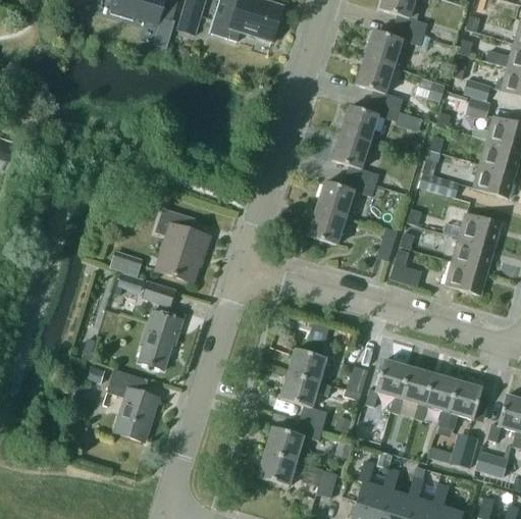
[(164,44),(176,0),(111,0),(108,12),(134,19),(134,16),(157,23),(153,40),(164,44)]
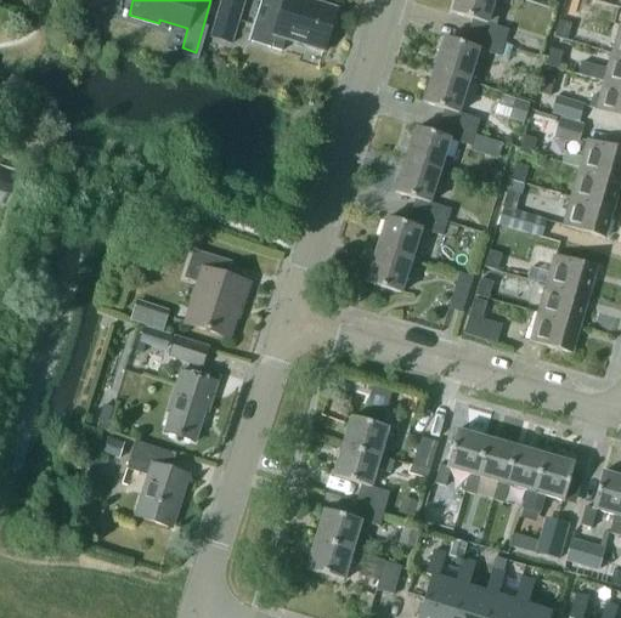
[(220,0),(216,13),(240,20),(244,0),(220,0)]
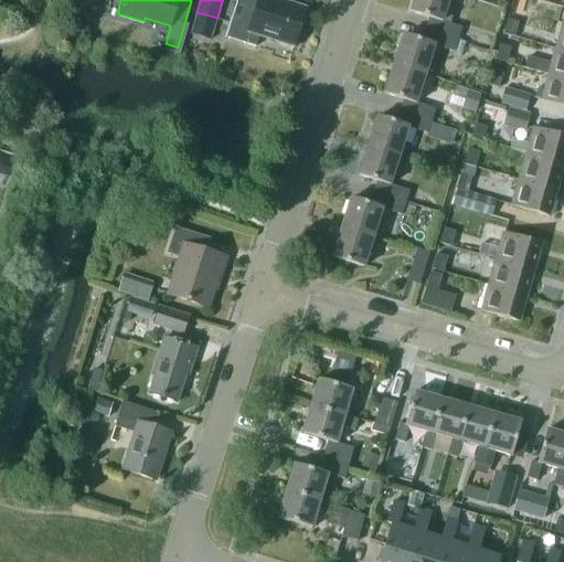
[(236,0),(225,35),(226,35),(230,36),(256,44),(259,32),(295,43),(307,4),(293,0),(236,0)]
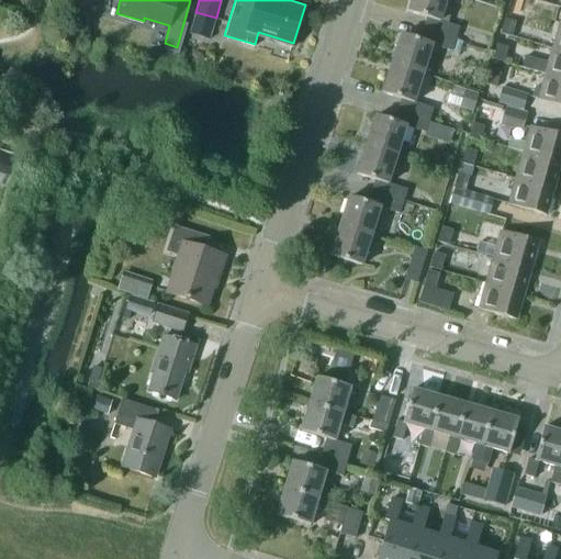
[(427,14),(424,25),(456,36),(460,24),(440,18),(446,0),(411,0),(410,8),(427,14)]
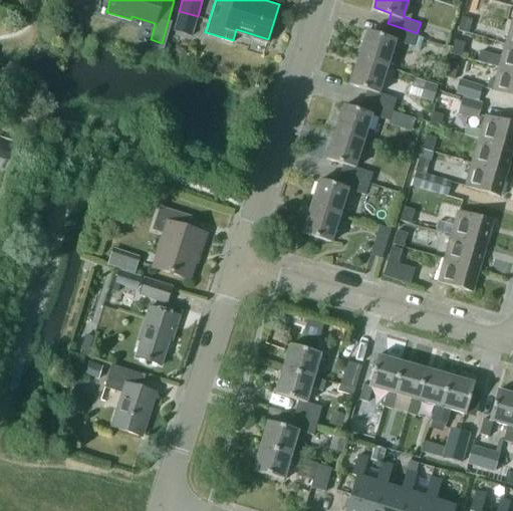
[(457,28),(467,31),(471,17),(461,14),(457,28)]
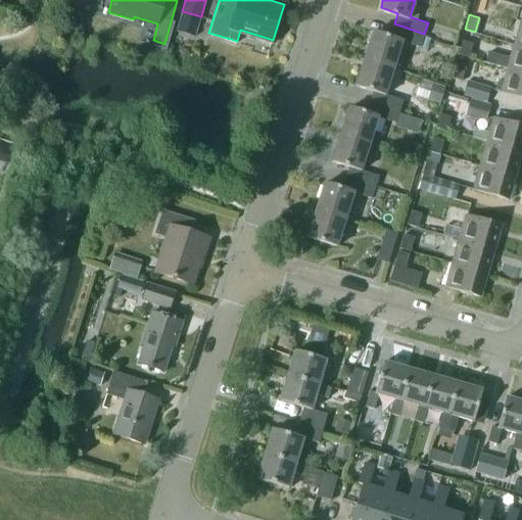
[(374,29),(365,56),(394,65),(402,39),(421,44),(424,34),(394,24),(391,35),(374,29)]
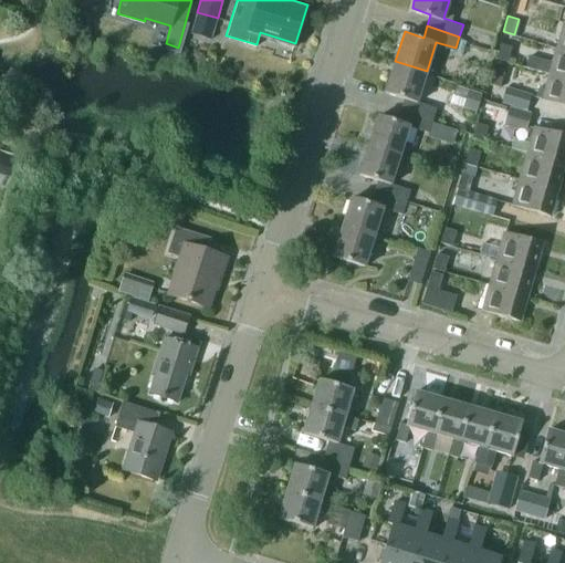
[(495,56),(506,60),(512,44),(501,41),(495,56)]
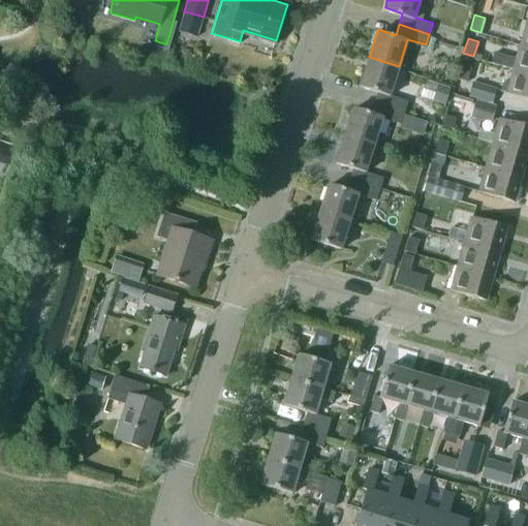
[(527,43),(521,42),(514,66),(527,70),(527,43)]
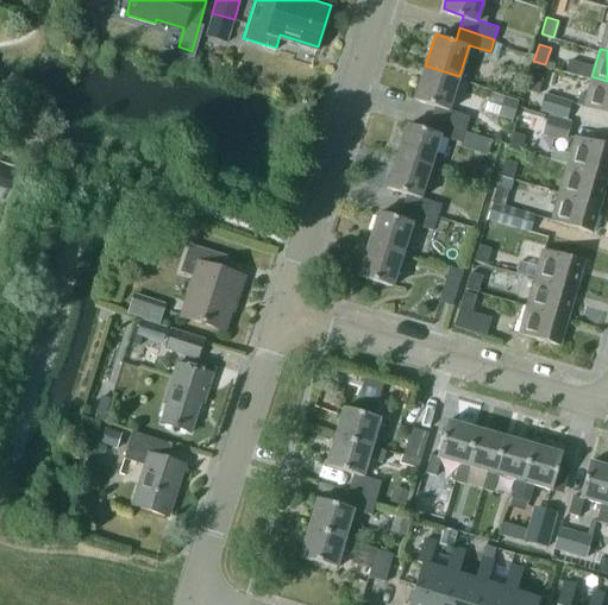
[(436,104),(431,115),(467,127),(470,114),(449,107),(459,76),(425,65),(415,96),(436,104)]
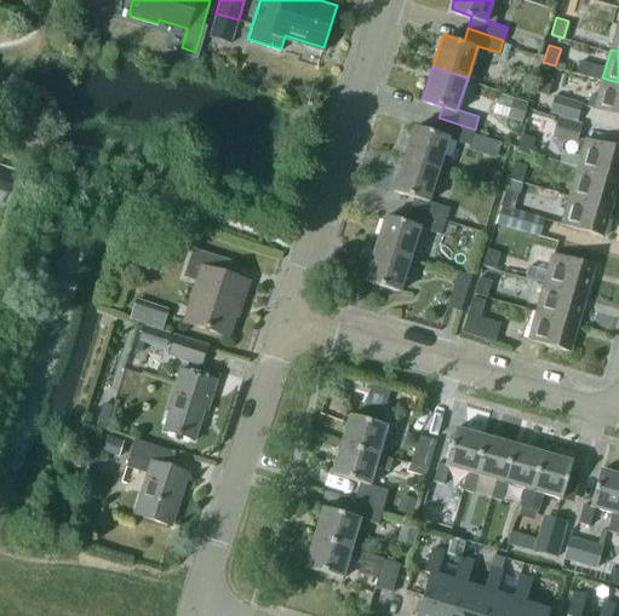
[(536,90),(548,93),(552,76),(540,73),(536,90)]
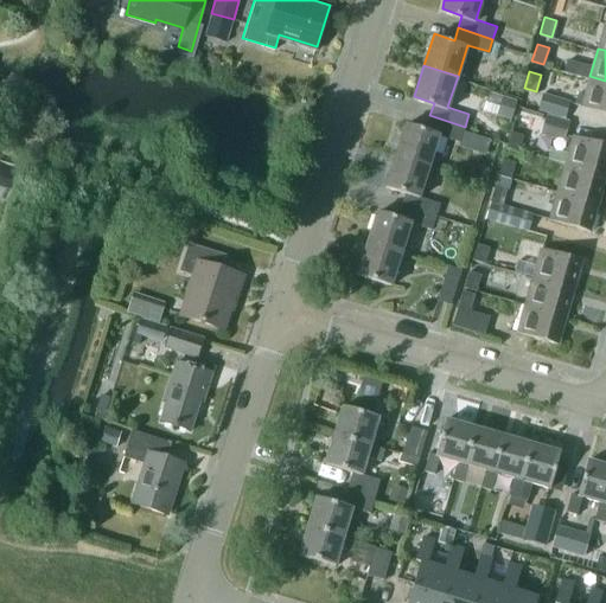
[(605,81),(589,76),(582,104),(605,110),(605,81)]
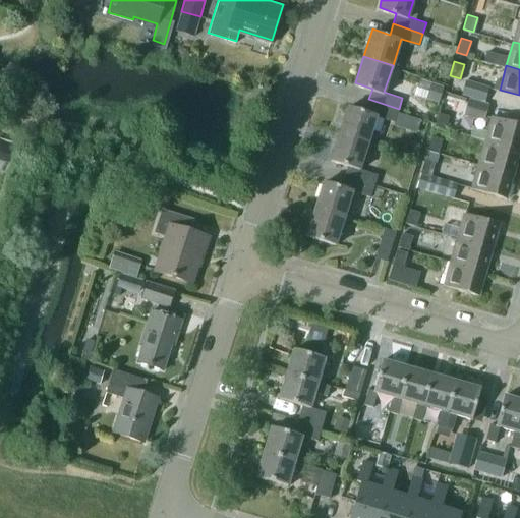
[(429,80),(424,97),(439,101),(444,84),(429,80)]
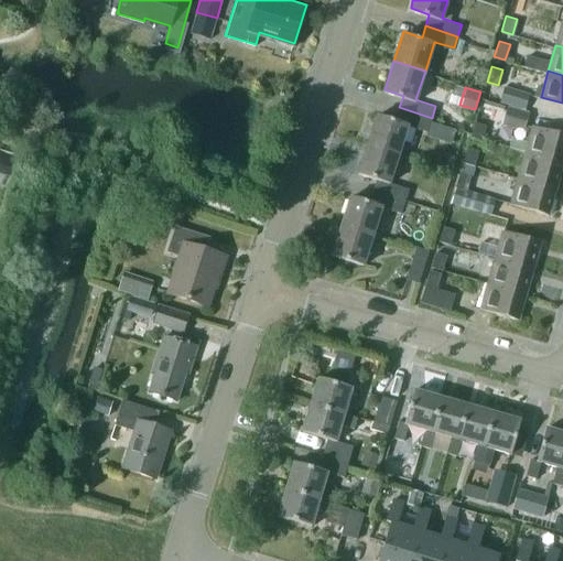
[(509,101),(530,108),(533,97),(511,90),(509,101)]
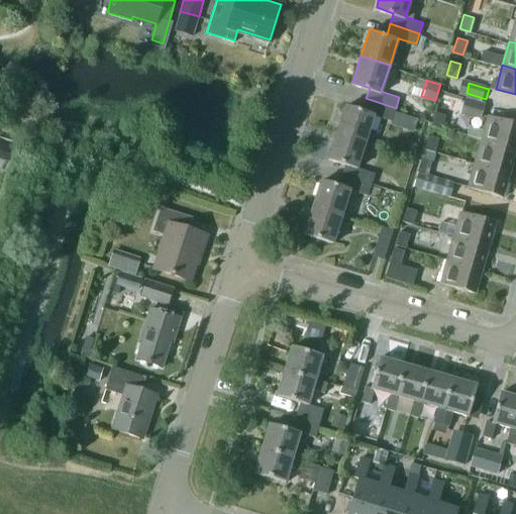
[(462,106),(483,111),(486,101),(466,96),(462,106)]
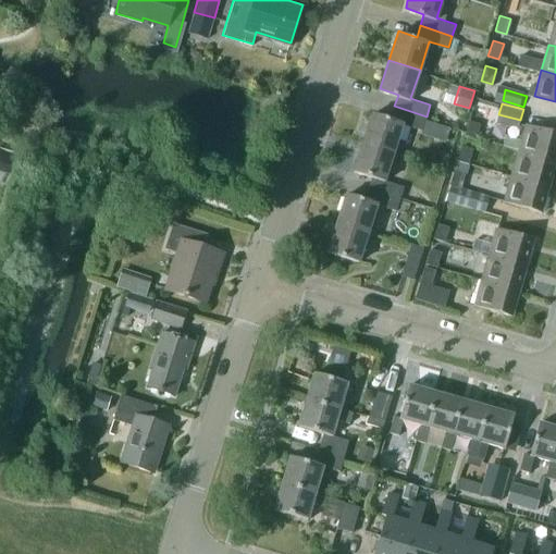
[(372,111),(363,140),(394,150),(403,122),(422,128),(427,117),(394,106),(391,118),(372,111)]
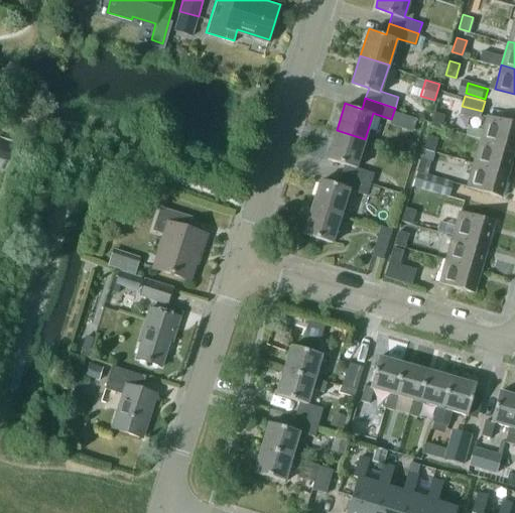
[(397,119),(417,127),(421,116),(401,108),(397,119)]
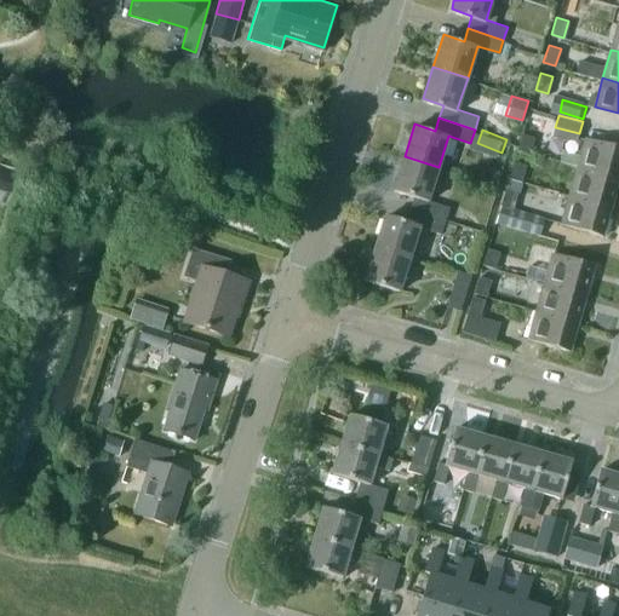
[(517,148),(529,151),(534,136),(522,132),(517,148)]
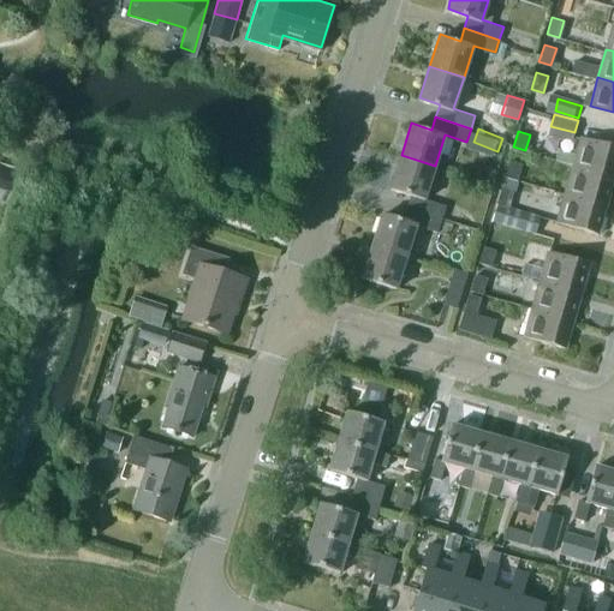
[(555,159),(573,165),(573,162),(613,173),(613,144),(580,136),(576,153),(559,148),(555,159)]
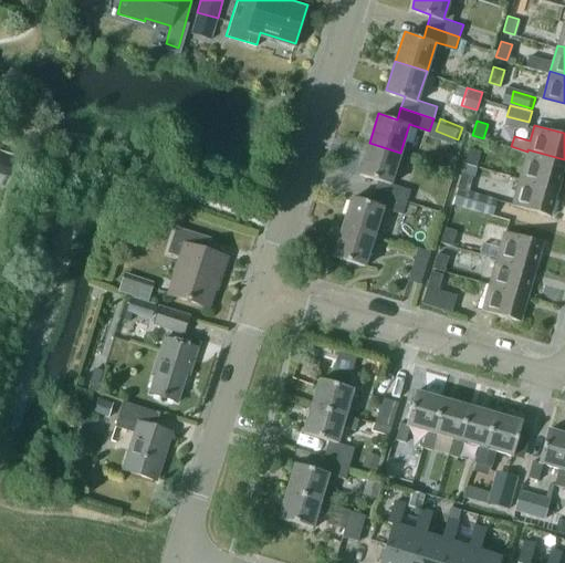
[(378,178),(375,189),(407,200),(410,188),(391,181),(400,153),(369,143),(359,171),(378,178)]
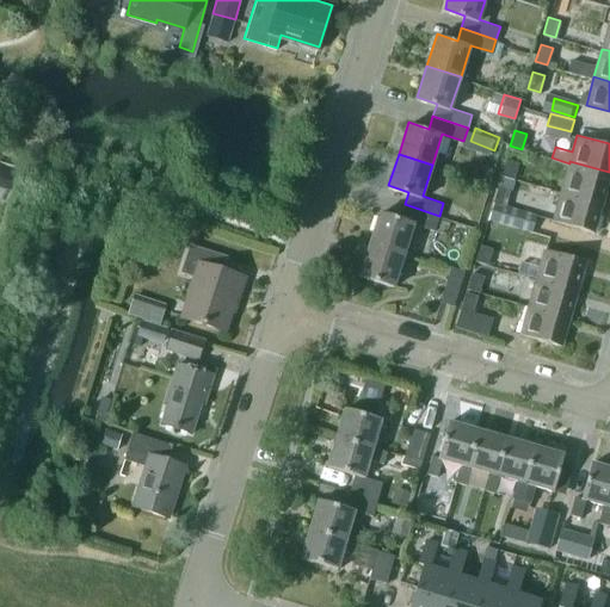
[(501,173),(513,177),(518,161),(506,158),(501,173)]
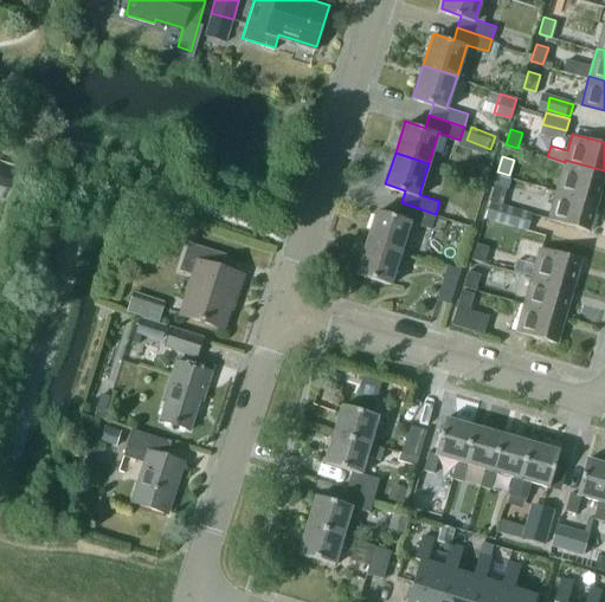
[(604,170),(565,160),(565,162),(557,188),(598,200),(604,175),(604,170)]
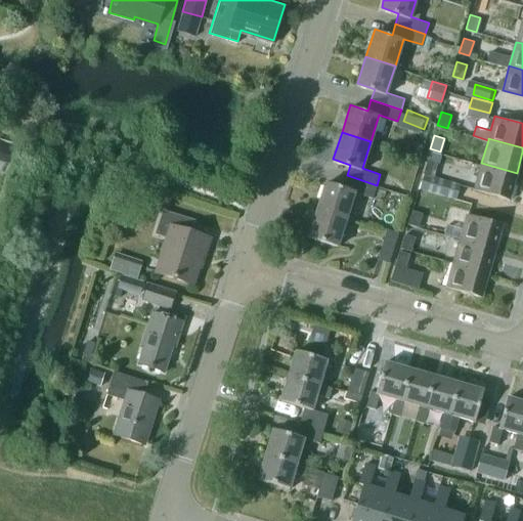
[(0,159),(12,163),(16,147),(0,142),(0,159)]
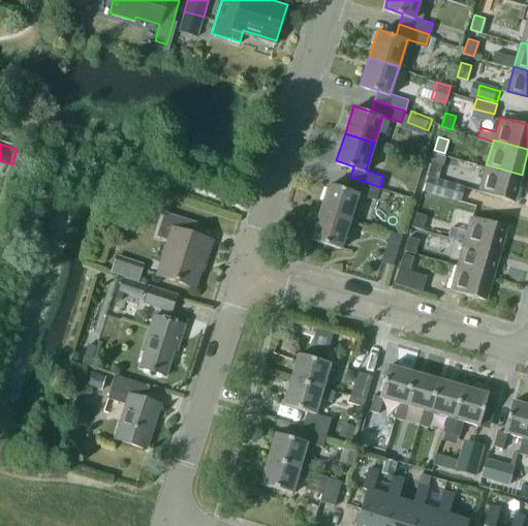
[(427,174),(437,177),(441,163),(431,160),(427,174)]
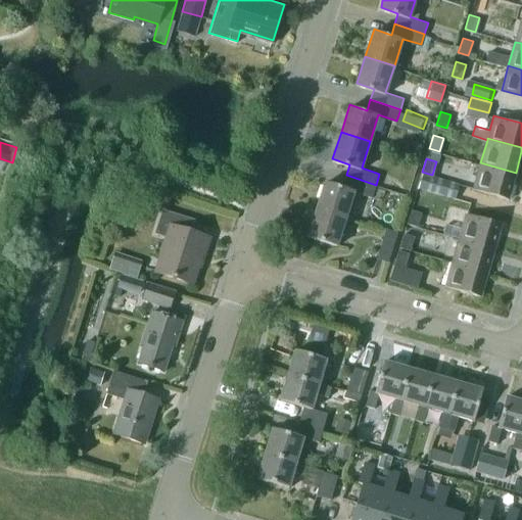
[(516,173),(480,162),(473,187),(509,197),(516,173)]
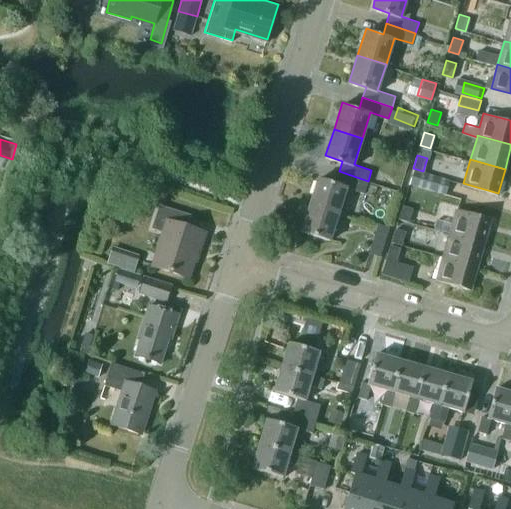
[(409,182),(446,193),(450,180),(413,169),(409,182)]
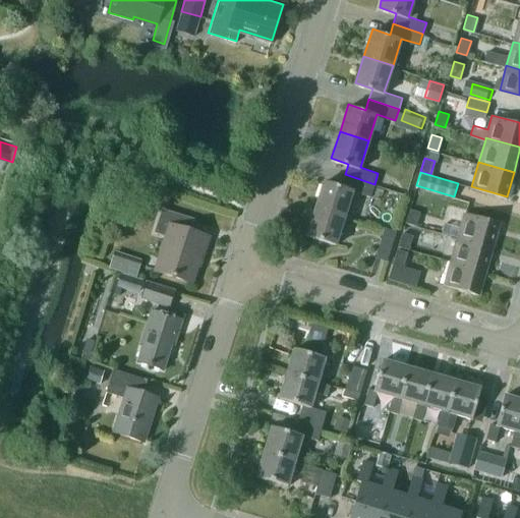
[(325,179),(315,207),(344,216),(353,189),(370,195),(374,184),(345,174),(341,185),(325,179)]
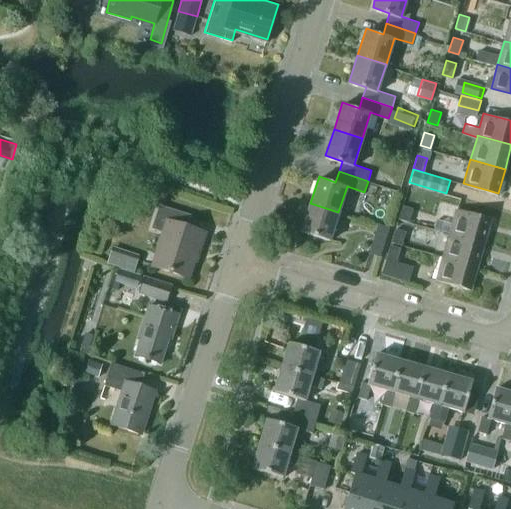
[(338,212),(310,203),(301,230),(330,239),(338,212)]
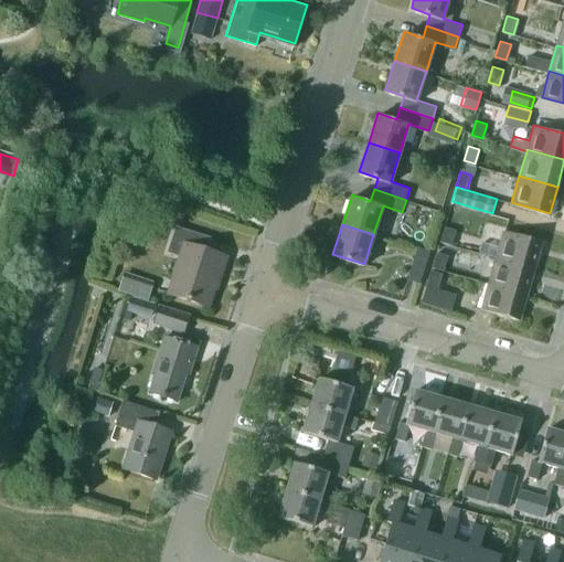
[(444,224),(439,240),(450,243),(455,229),(444,224)]
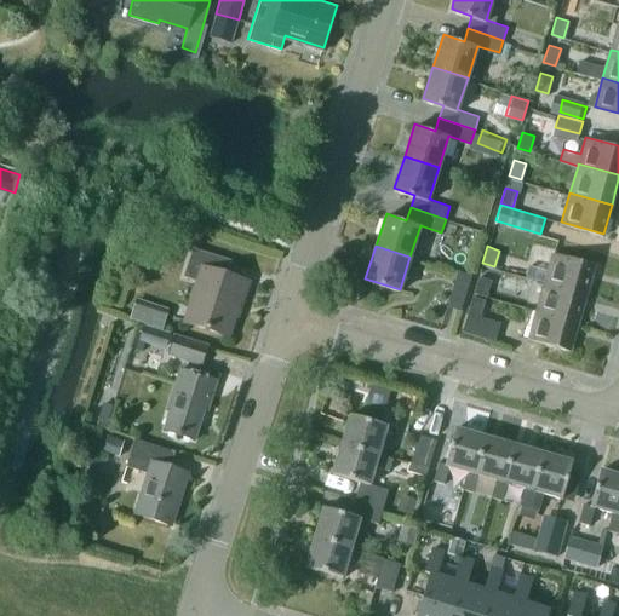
[(242,299),(250,280),(227,272),(230,258),(193,247),(184,274),(198,278),(185,320),(205,326),(205,327),(208,328),(210,328),(229,334),(229,333),(225,332),(236,298),(242,299)]
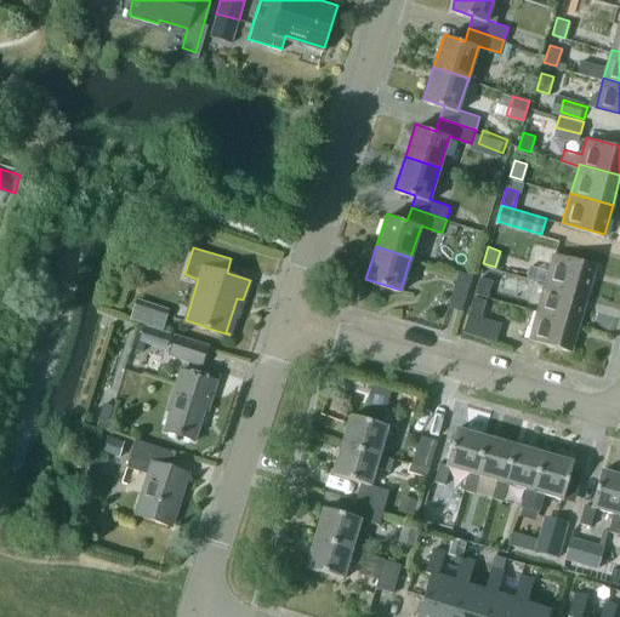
[(553,252),(545,281),(587,293),(596,264),(553,252)]
